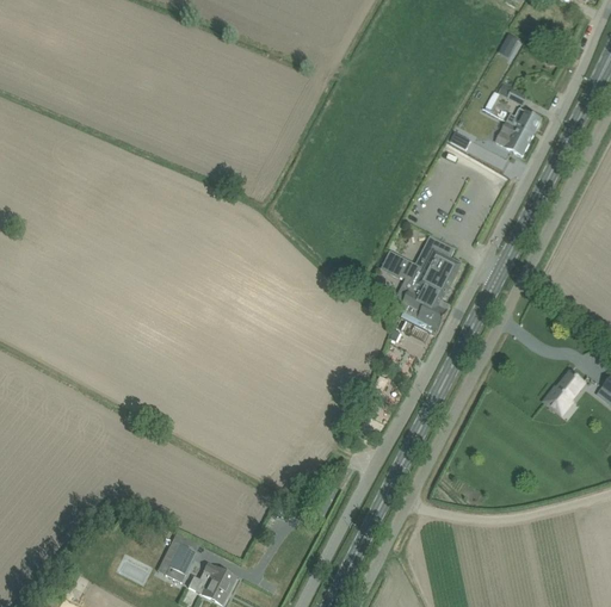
[(486,100),(494,85),(489,82),(485,90),(477,86),(471,94),(480,99),(481,98),(486,100)]
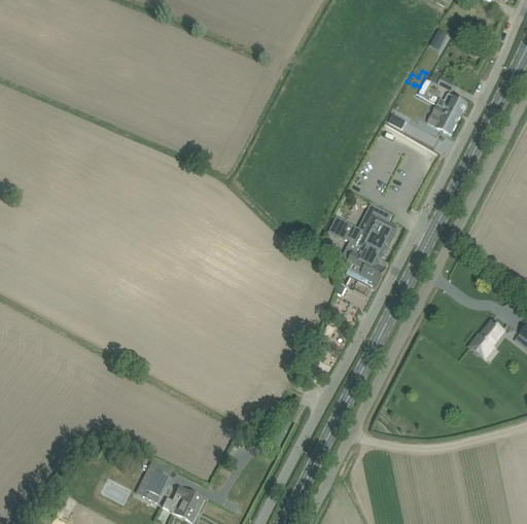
[(454,82),(445,77),(442,75),(437,82),(442,84),(451,90),(454,82)]
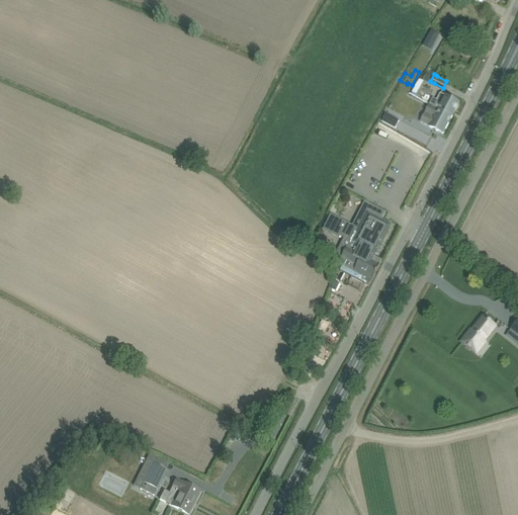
[(419,77),(412,89),(411,91),(418,95),(419,93),(418,92),(424,83),(425,84),(426,81),(419,77)]
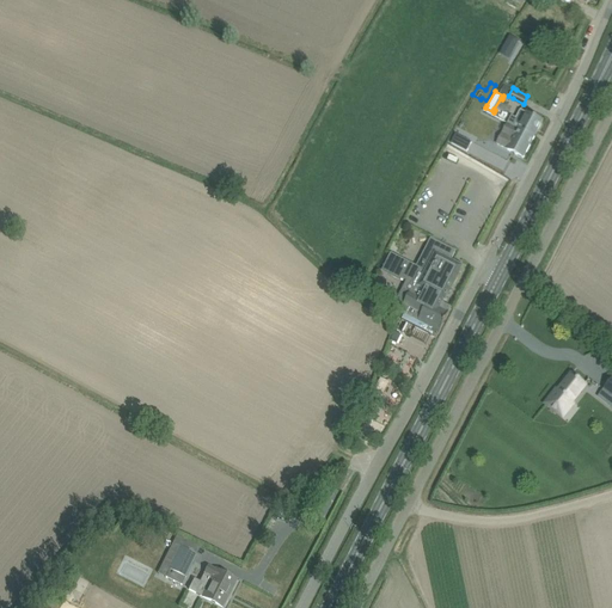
[(515,114),(512,112),(508,120),(534,134),(543,118),(532,112),(520,106),(515,114)]
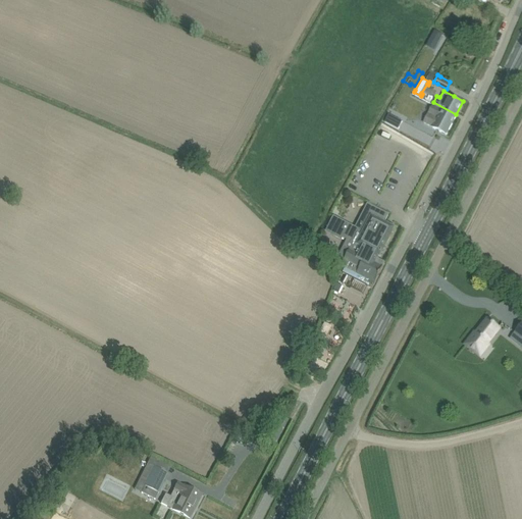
[(432,125),(437,127),(446,132),(447,133),(448,131),(456,114),(433,102),(428,110),(423,120),(433,124),(432,125)]
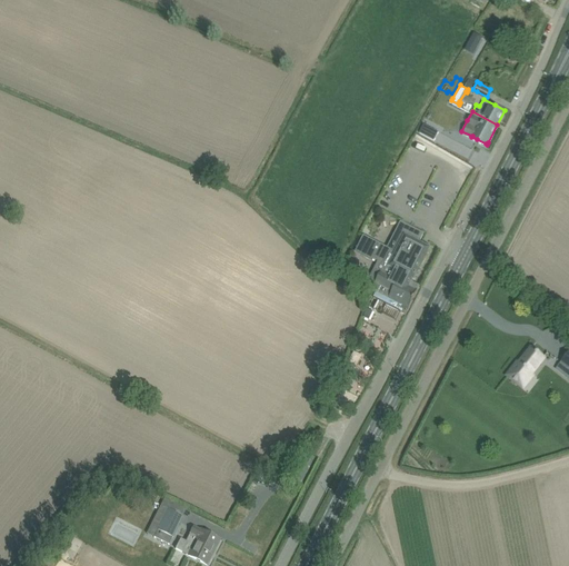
[(423,121),(419,130),(435,138),(439,129),(423,121)]
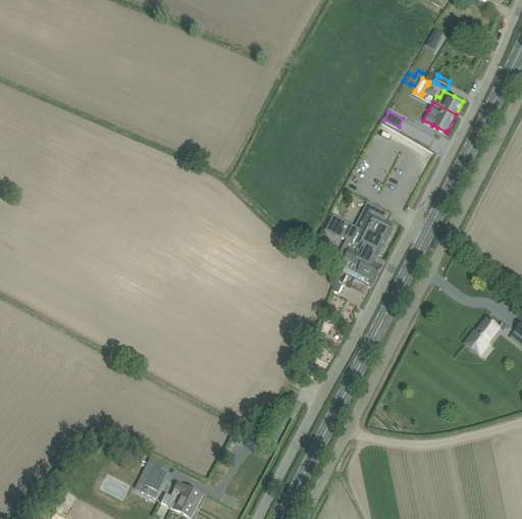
[(333,213),(327,226),(351,239),(347,246),(344,244),(334,261),(351,269),(345,280),(363,291),(367,283),(372,286),(375,279),(376,279),(383,265),(382,264),(384,260),(377,256),(378,254),(380,254),(396,224),(385,219),(388,212),(368,201),(356,224),(333,213)]
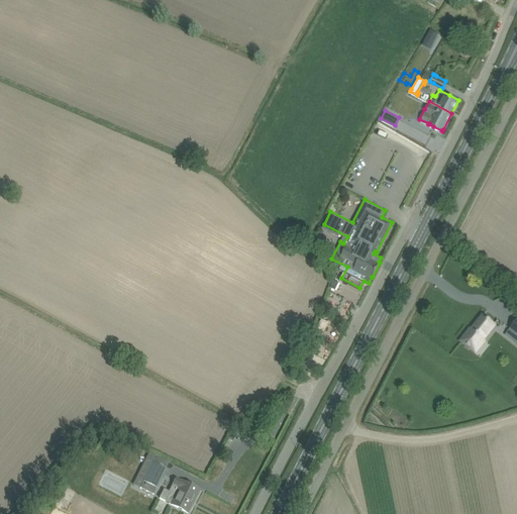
[(330,286),(335,288),(338,281),(334,279),(330,286)]
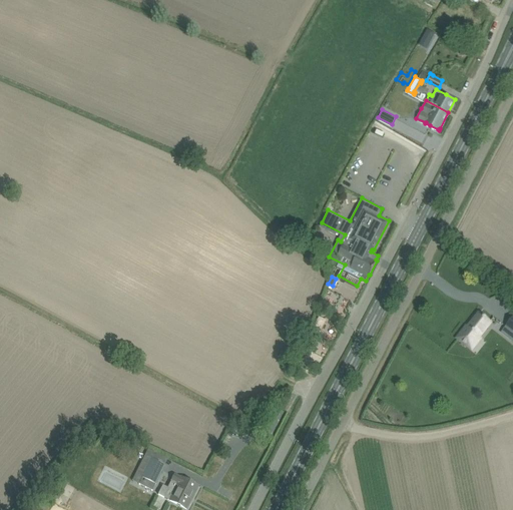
[(466,324),(457,336),(468,344),(469,344),(477,334),(479,336),(480,335),(491,321),(479,311),(468,325),(466,324)]
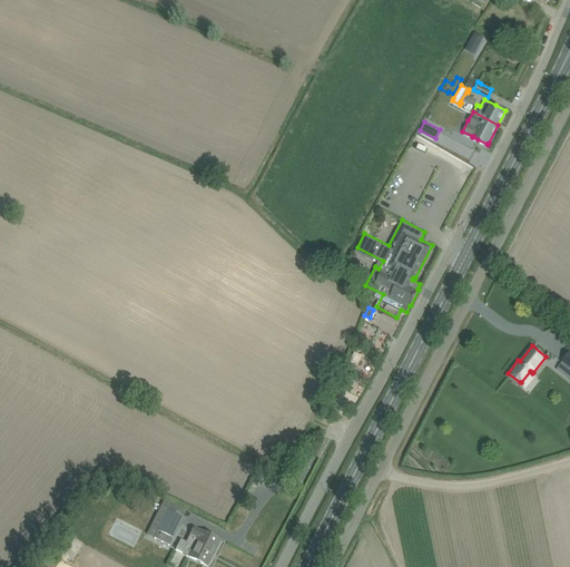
[(159,504),(149,524),(157,527),(154,535),(168,541),(183,514),(159,504)]
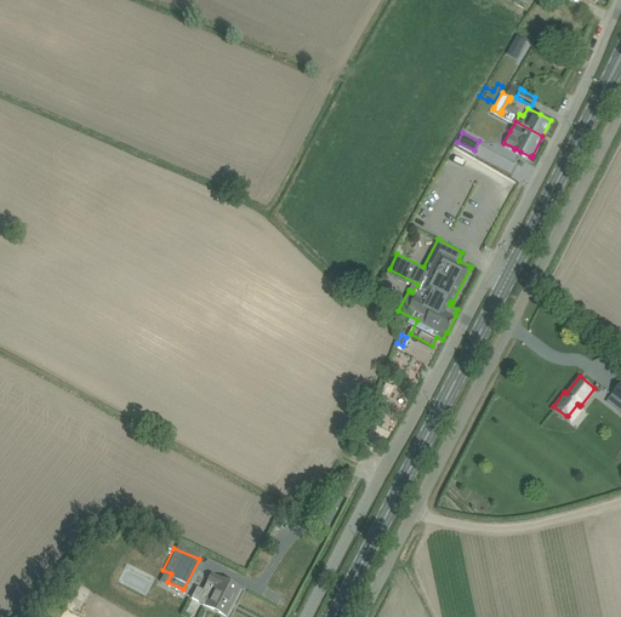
[(152,564),(160,566),(166,553),(159,549),(152,564)]
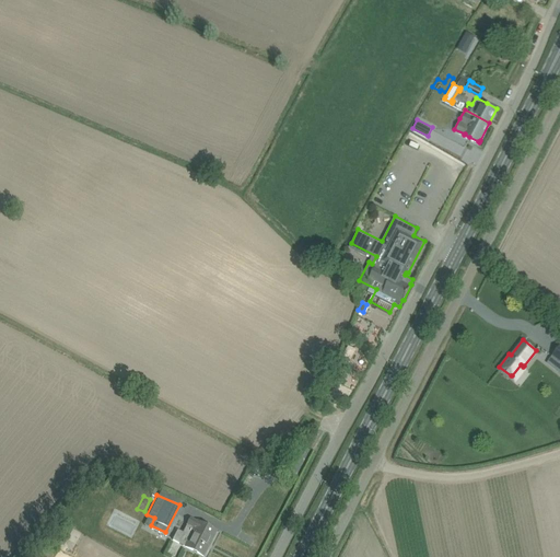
[(197,519),(190,515),(187,522),(184,531),(177,528),(173,537),(185,544),(203,554),(208,545),(206,544),(214,528),(197,519)]
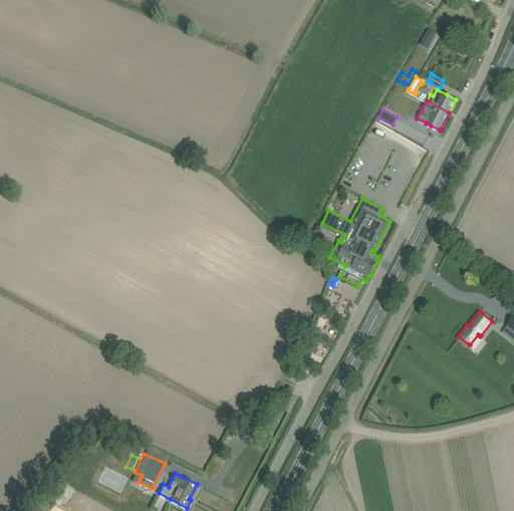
[(52,489),(49,493),(56,497),(59,493),(65,482),(58,478),(52,489)]
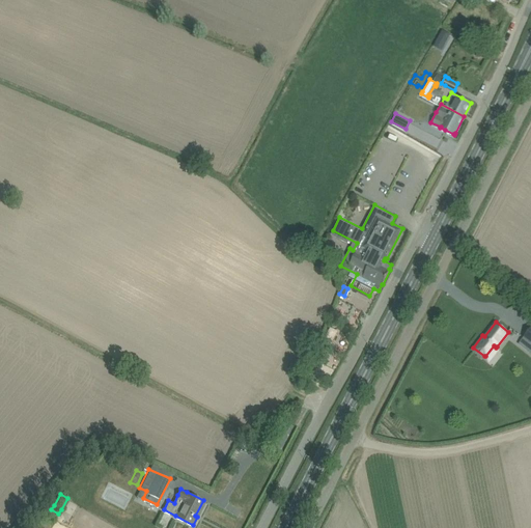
[(166,511),(160,524),(169,527),(175,516),(166,511)]
